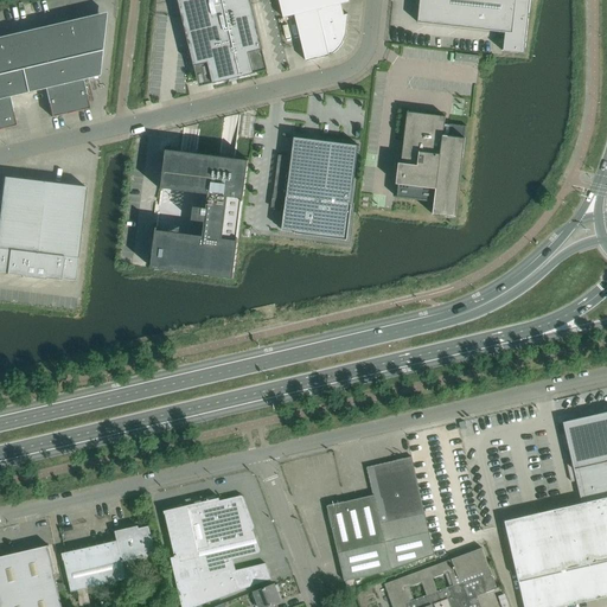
[(208,63),(212,84),(254,74),(249,53),(263,50),(250,0),(177,0),(193,66),(208,63)]
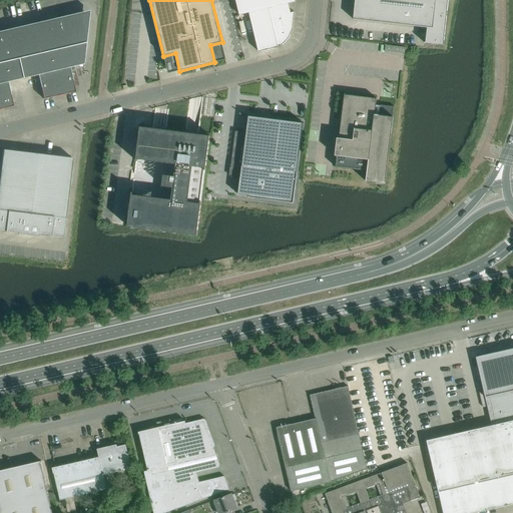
[(291,13),(289,3),(296,1),(296,0),(235,0),(239,14),(249,12),(259,52),(275,48),(279,47),(283,45),(286,42),(289,39),(291,36),(292,32),(293,28),(295,12),(291,13)]
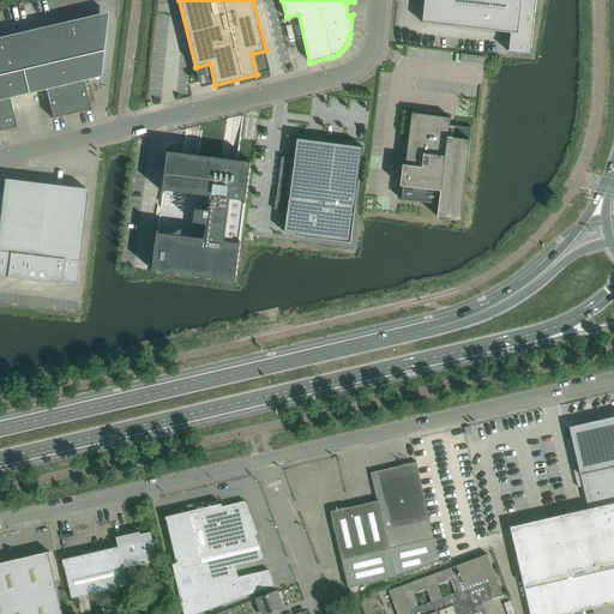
[(540,0),(539,0),(425,0),(423,23),(511,32),(510,50),(509,50),(509,52),(531,54),(536,0),(540,0)]
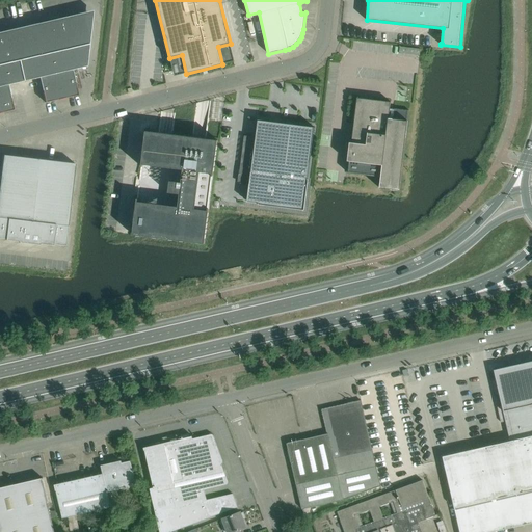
[(78,95),(72,70),(86,67),(90,29),(92,10),(0,32),(0,112),(14,110),(7,85),(40,77),(45,103),(78,95)]
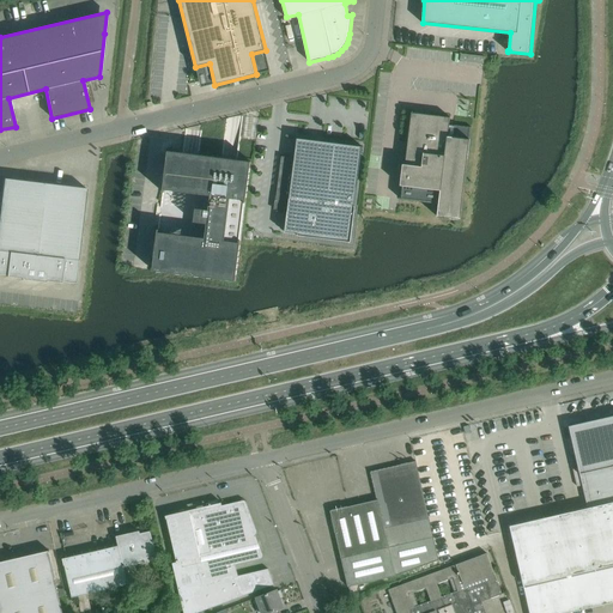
[(412,113),(401,200),(438,204),(437,217),(460,219),(472,127),(454,125),(453,138),(448,137),(450,117),(412,113)]
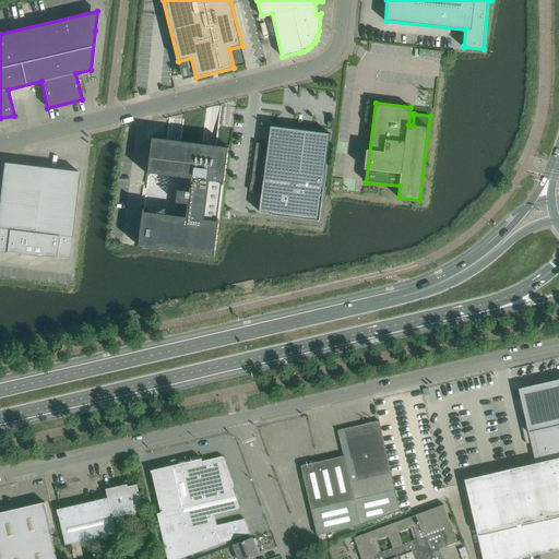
[(257,143),(251,183),(261,185),(261,190),(262,190),(260,212),(319,219),(330,134),(271,127),(269,144),(257,143)]
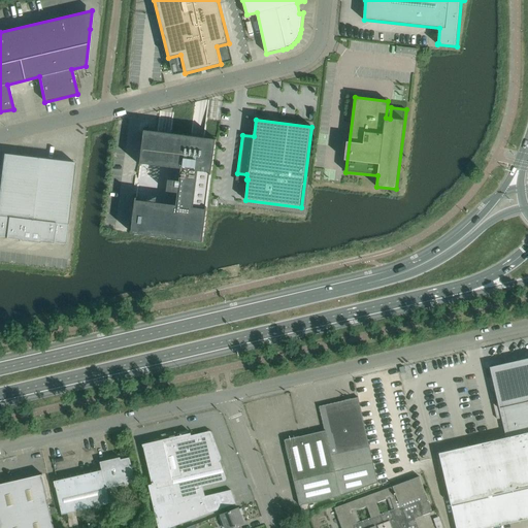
[(217,139),(205,138),(144,130),(131,233),(203,242),(208,203),(217,139)]
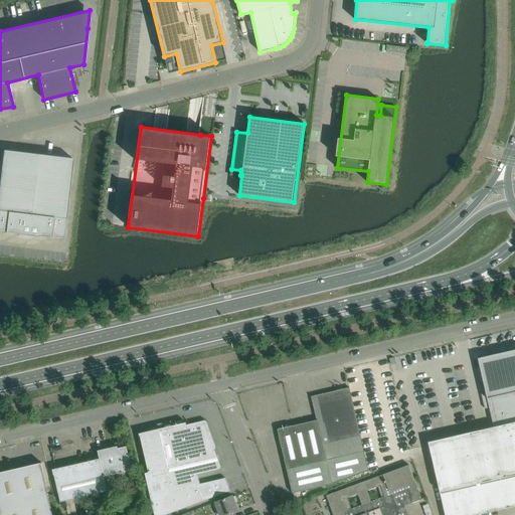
[(62,238),(72,159),(3,150),(0,171),(0,230),(5,231),(5,232),(18,233),(18,235),(37,237),(38,236),(50,237),(51,236),(62,238)]
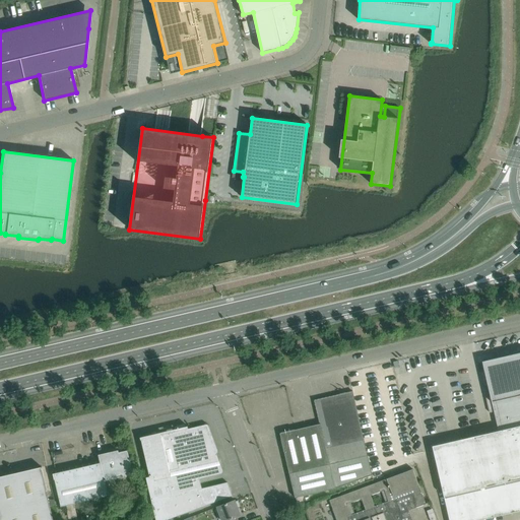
[(519,352),(482,362),(499,431),(433,446),(449,519),(480,519),(519,511),(519,352)]
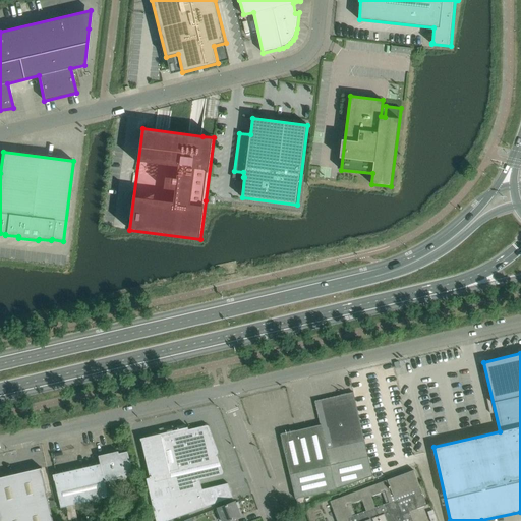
[(321,426),(281,436),(293,485),(296,499),(336,489),(373,476),(354,393),(315,402),(321,426)]
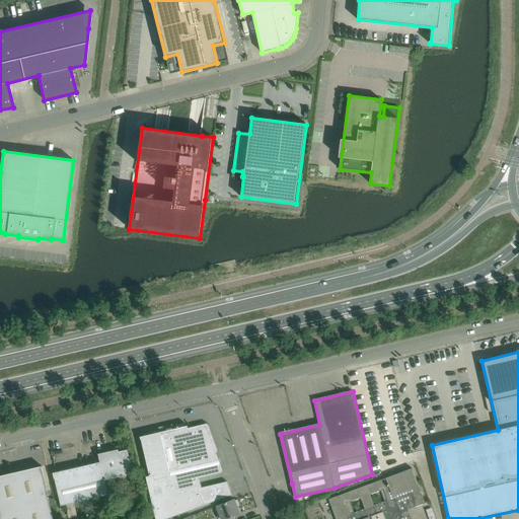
[(223,469),(216,451),(207,429),(209,428),(209,427),(209,425),(208,423),(206,422),(189,426),(188,426),(186,426),(186,427),(145,436),(140,437),(141,440),(142,439),(150,476),(146,477),(155,518),(167,518),(232,495),(227,482),(202,488),(199,478),(221,473),(222,472),(223,471),(223,470),(223,469)]
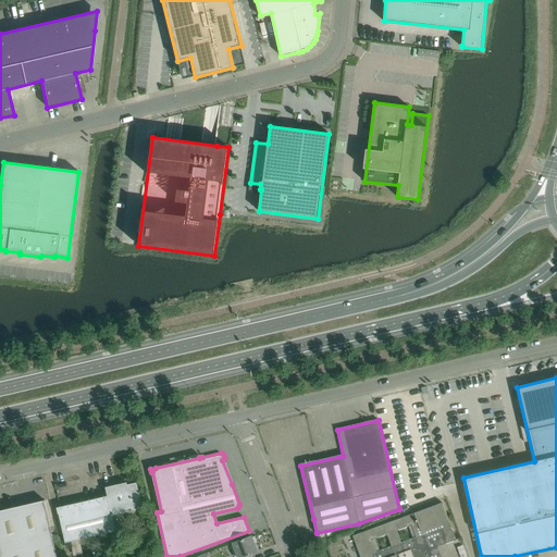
[(126,529),(122,510),(143,506),(137,483),(107,490),(108,496),(58,508),(65,543),(79,540),(82,545),(98,541),(98,540),(104,537),(103,534),(126,529)]
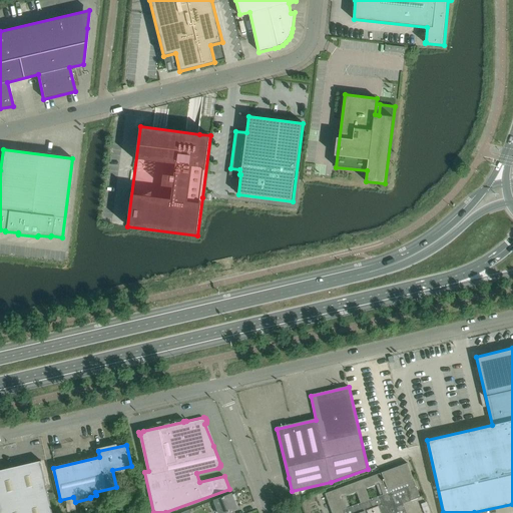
[(40,461),(0,470),(0,512),(52,512),(41,461),(40,461)]
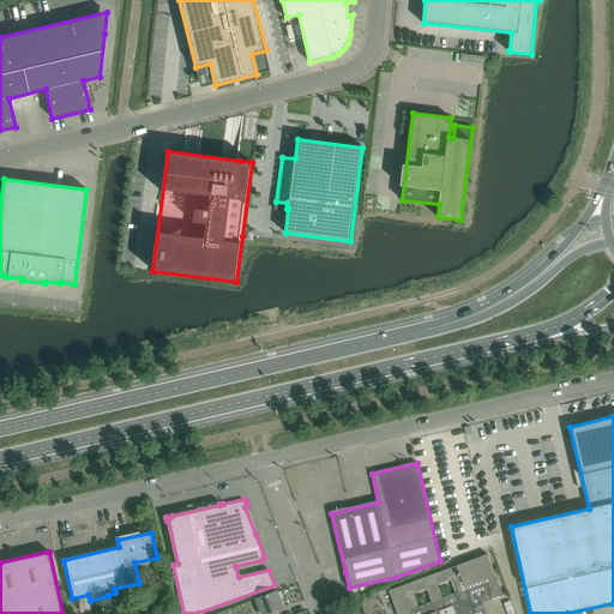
[(487,613),(483,602),(503,595),(488,554),(390,591),(398,613),(487,613)]
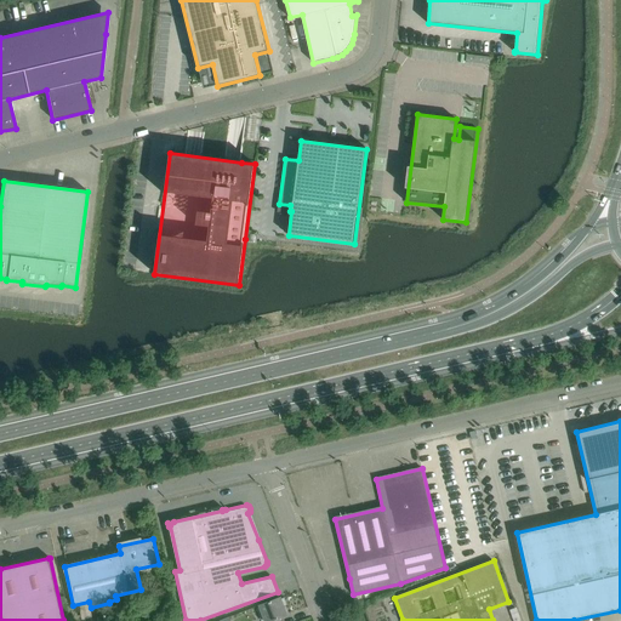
[(266,620),(269,620),(288,615),(281,597),(261,604),(266,620)]
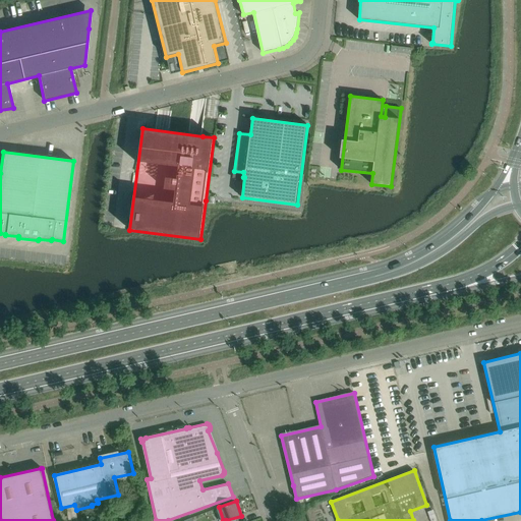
All buildings are outlined.
